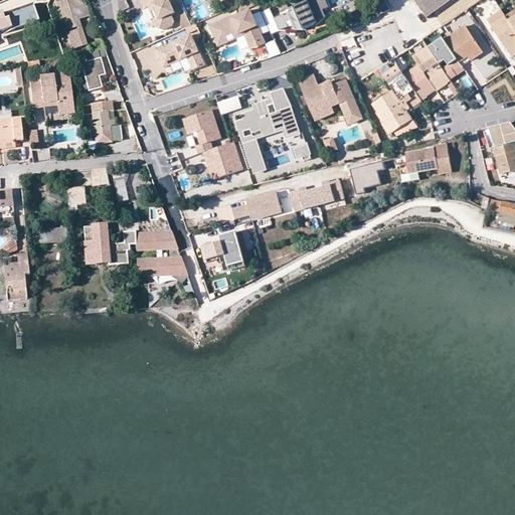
[(70,0),(65,0),(70,15),(75,14),(70,0)]
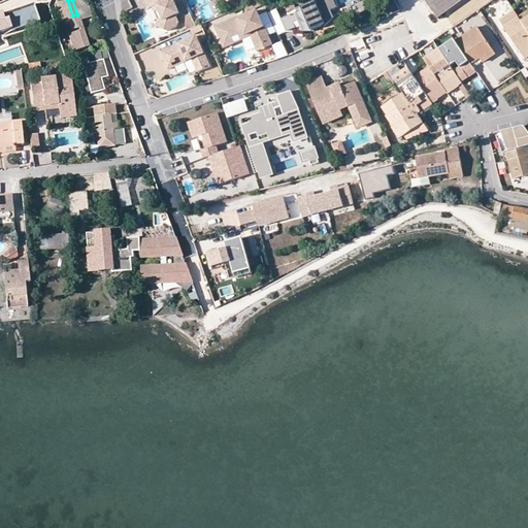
[(72,0),(77,14),(79,21),(81,20),(95,15),(90,0),(72,0)]
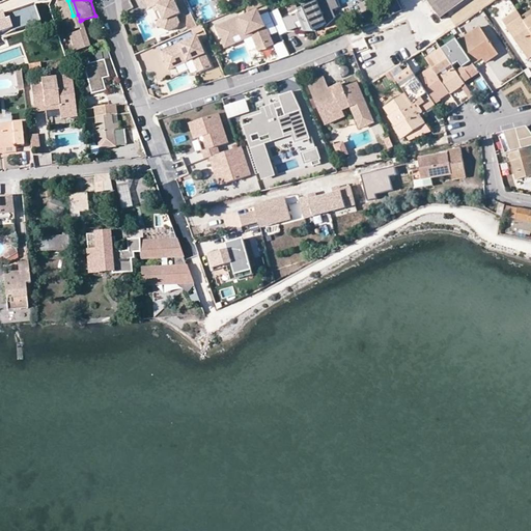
[(183,11),(176,0),(147,0),(145,1),(149,9),(152,7),(158,5),(160,10),(164,20),(164,29),(171,30),(180,26),(183,21),(179,14),(183,11)]
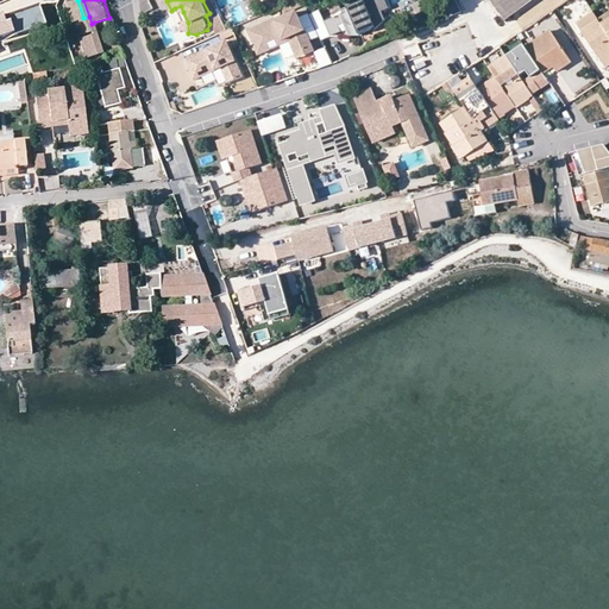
[(360,36),(360,33),(374,27),(376,30),(388,19),(385,11),(391,8),(388,0),(378,0),(375,2),(372,0),(369,0),(344,11),(345,14),(325,23),(332,37),(343,33),(340,27),(345,25),(350,37),(360,36)]
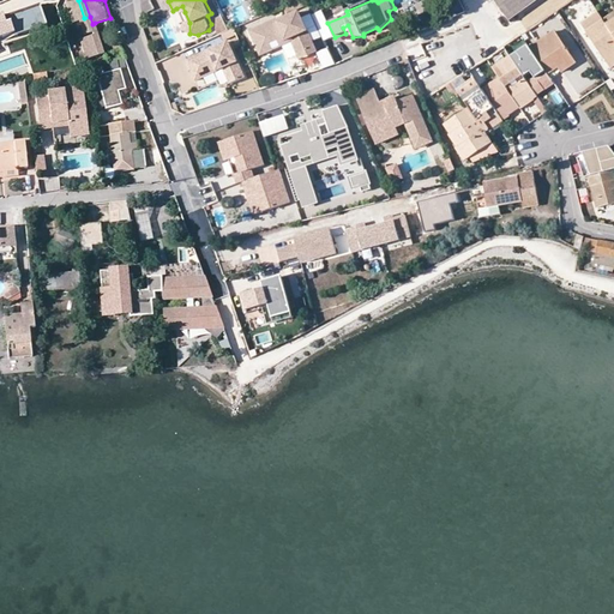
[(515,17),(537,0),(494,0),(510,20),(515,17)]
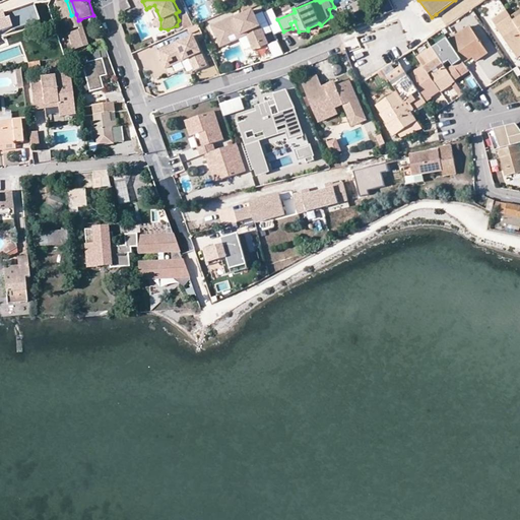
[(1,12),(0,12),(0,37),(39,24),(33,6),(7,14),(8,17),(3,19),(1,12)]
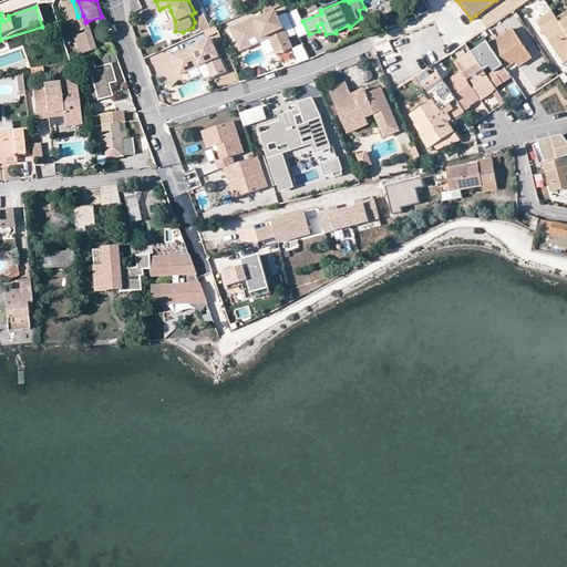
[(296,9),(288,13),(299,37),(307,33),(296,9)]
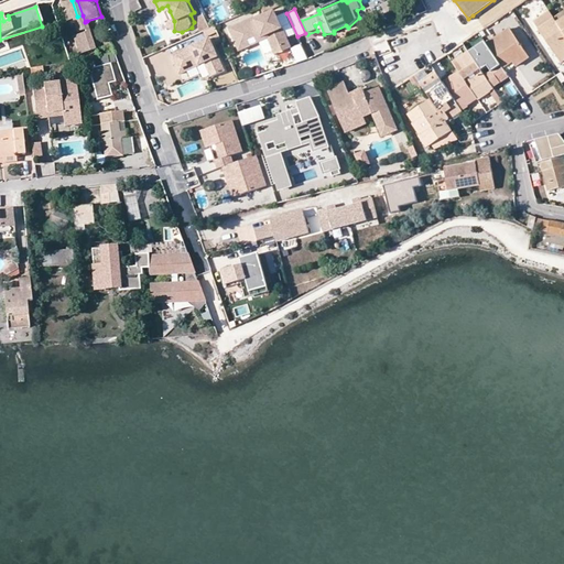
[(248,40),(261,33),(262,36),(268,34),(269,38),(274,50),(290,43),(275,10),(256,19),(255,17),(229,28),(239,51),(251,45),(248,40)]
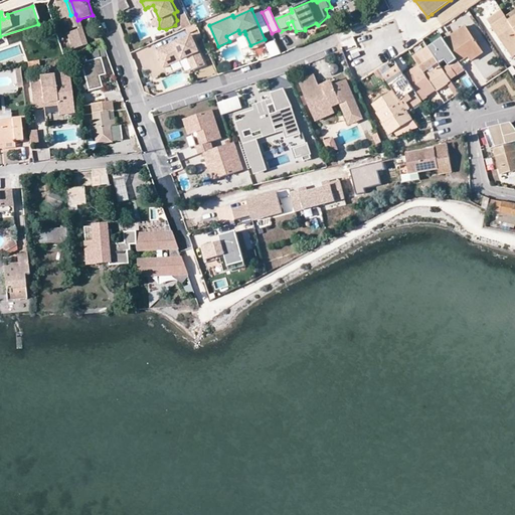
[(514,17),(514,10),(506,17),(509,22),(514,17)]
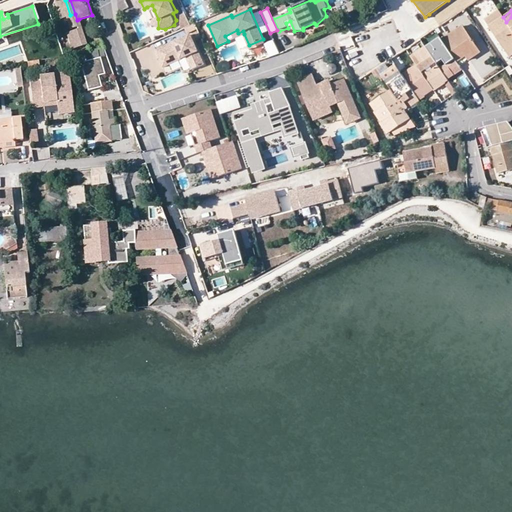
[(499,12),(485,22),(509,60),(511,58),(511,30),(506,22),(503,17),(499,12)]
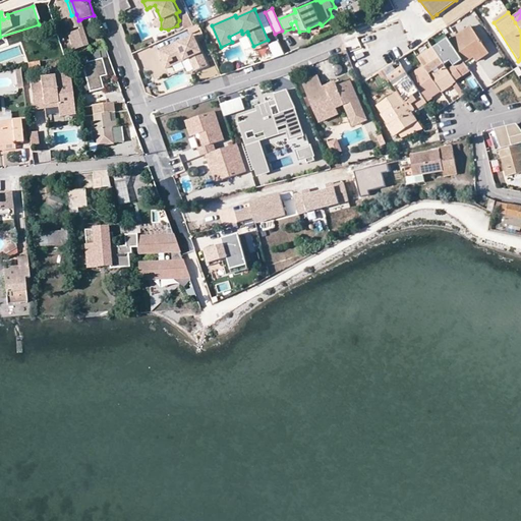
[(80,19),(78,20),(79,25),(67,29),(74,50),(89,46),(80,19)]
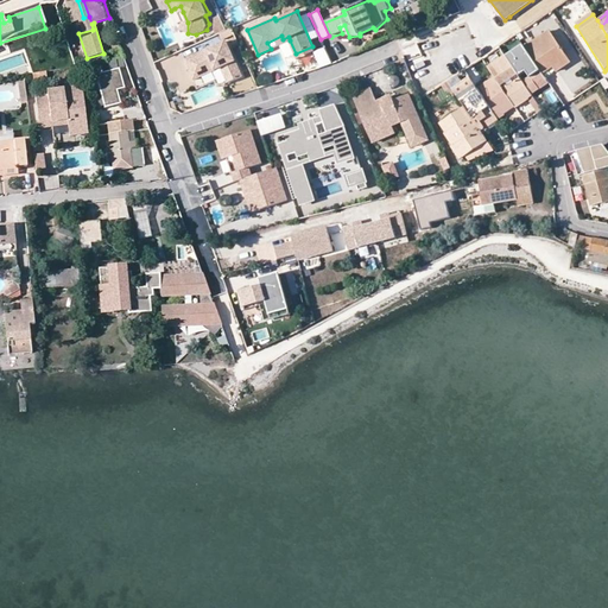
[(524,46),(543,74),(552,67),(556,71),(570,62),(549,30),(524,46)]
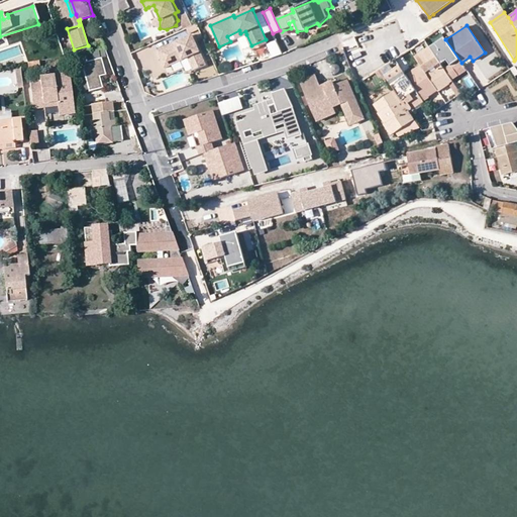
[(207,65),(193,34),(158,49),(166,68),(189,58),(195,71),(207,65)]
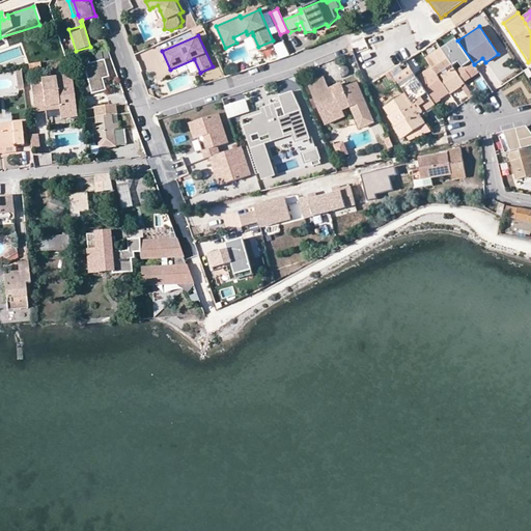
[(455,37),(441,48),(464,82),(478,72),(474,64),(457,40),(455,37)]
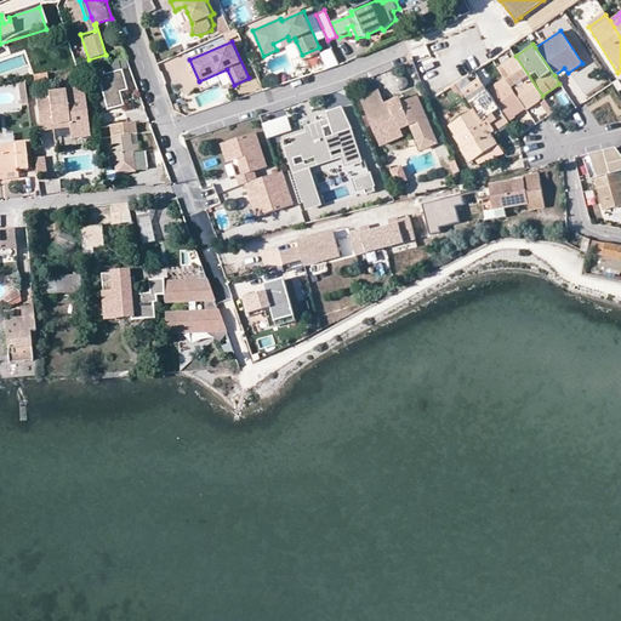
[(319,47),(302,55),(305,60),(322,52),(319,47)]
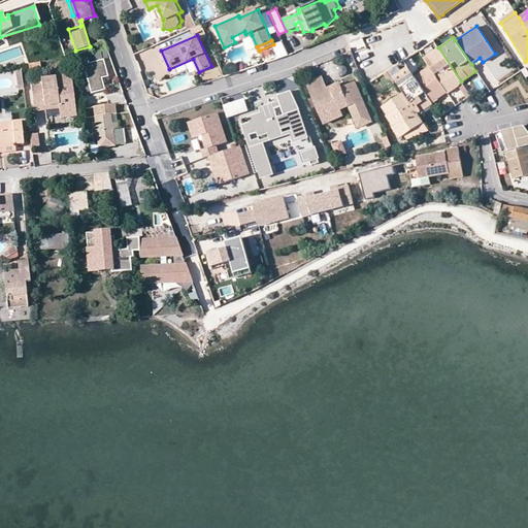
[(423,58),(429,66),(446,92),(447,93),(461,83),(461,81),(438,47),(423,58)]
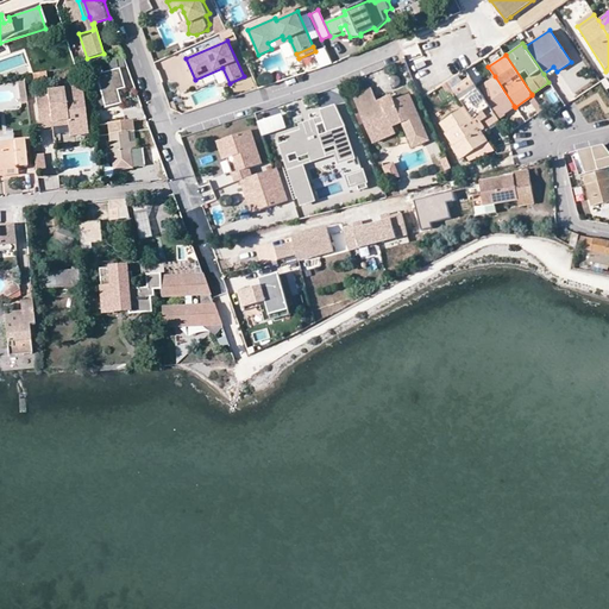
[(119,69),(95,75),(104,108),(120,105),(117,92),(125,90),(119,69)]
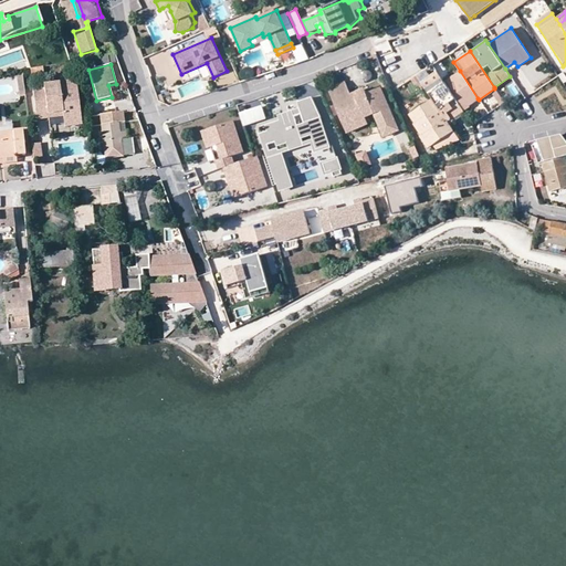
[(44,74),(43,66),(31,69),(33,75),(44,74)]
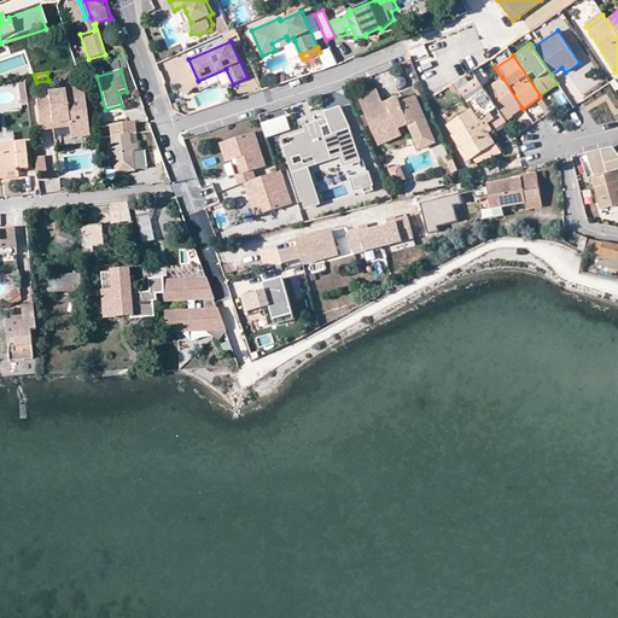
[(502,77),(484,89),(505,121),(513,116),(512,114),(522,108),(502,77)]
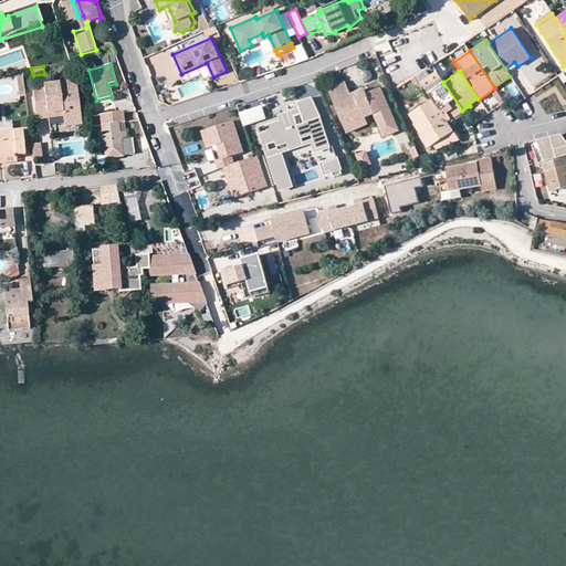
[(421,84),(432,98),(449,124),(454,121),(452,117),(462,111),(443,82),(438,73),(421,84)]
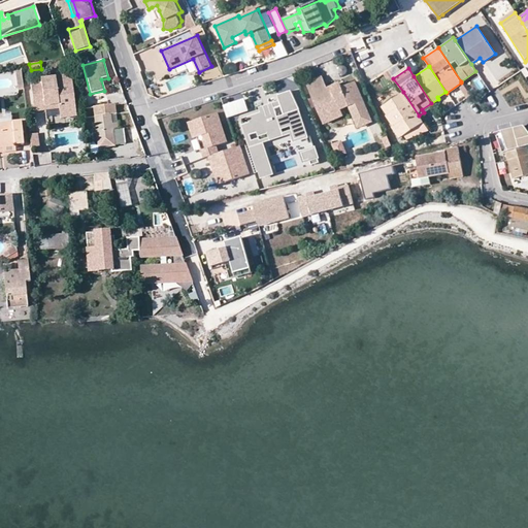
[(44,110),(44,107),(58,105),(58,109),(60,119),(76,118),(73,93),(69,94),(68,88),(73,88),(72,76),(30,80),(34,111),(44,110)]
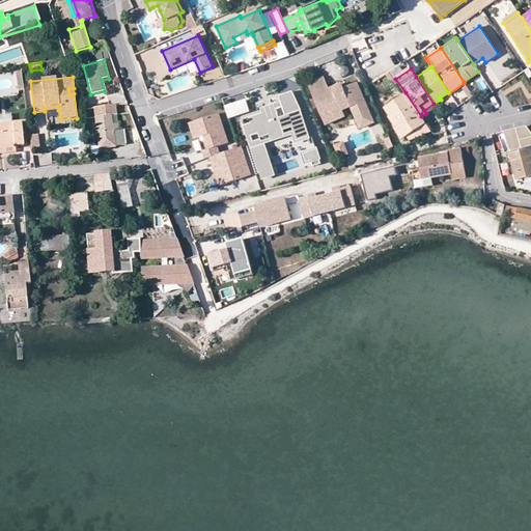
[(476,80),(483,91),(488,88),(481,77),(476,80)]
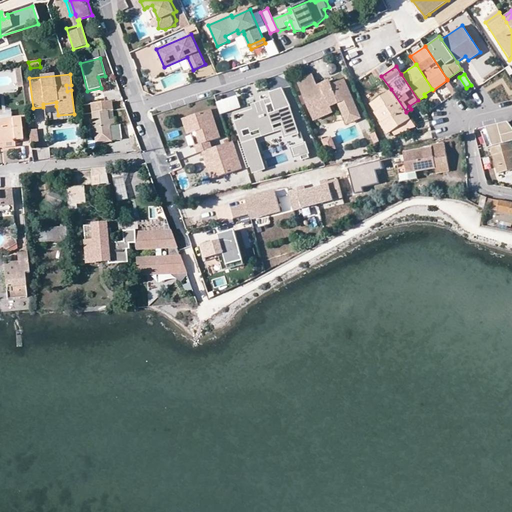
[(350,93),(344,79),(331,85),(330,80),(322,83),(324,86),(318,89),(317,86),(312,75),(296,81),(311,115),(330,106),(338,103),(346,121),(359,115),(356,107),(352,105),(353,101),(353,99),(349,97),(350,93)]
